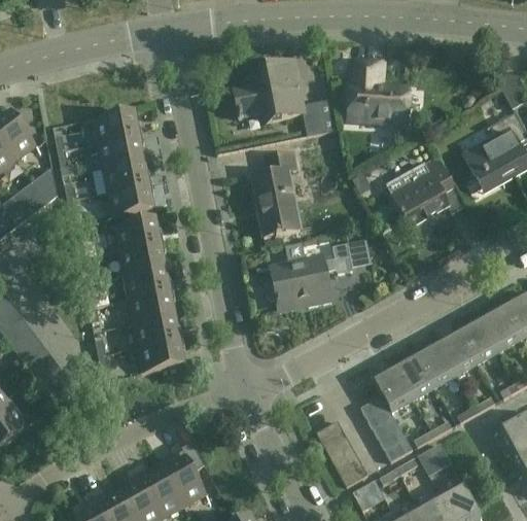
[(352,56),(351,75),(348,118),(405,123),(406,108),(407,88),(380,85),(379,89),(373,89),(375,63),(354,62),(354,56),(352,56)]
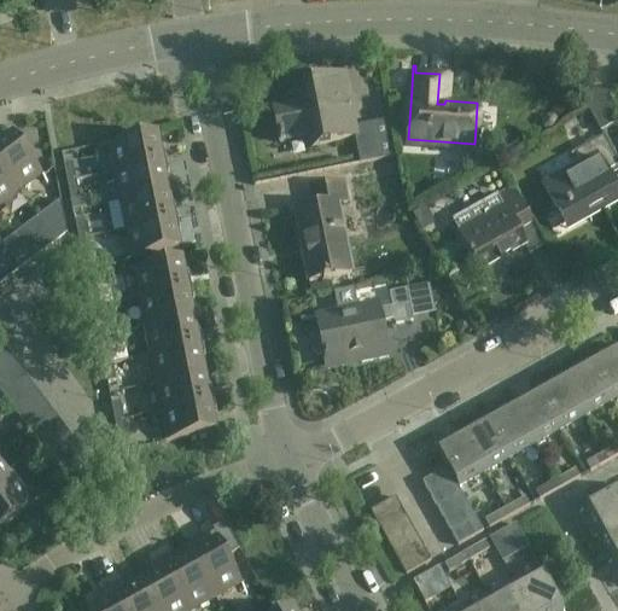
[(343,73),(316,77),(318,79),(319,79),(319,83),(305,87),(304,81),(307,81),(305,80),(297,82),(301,99),(274,105),(279,129),(278,129),(279,138),(284,137),(283,135),(307,131),(309,141),(333,138),(354,133),(360,159),(396,151),(389,116),(353,123),(343,73)]
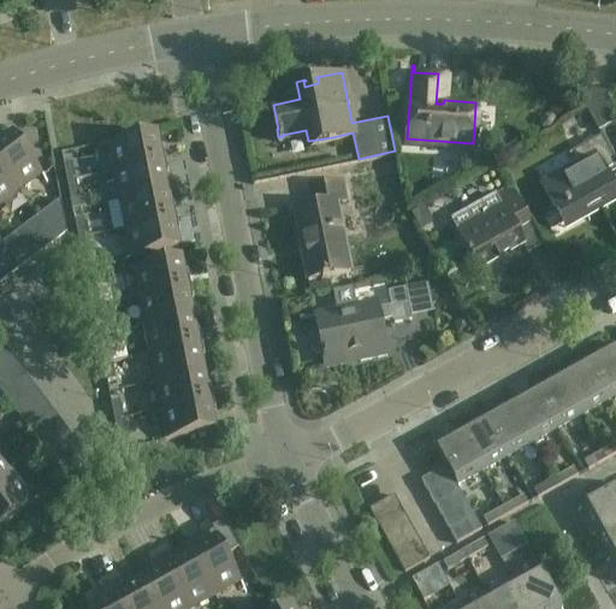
[(590,86),(586,106),(598,126),(612,118),(604,105),(608,89),(590,86)]
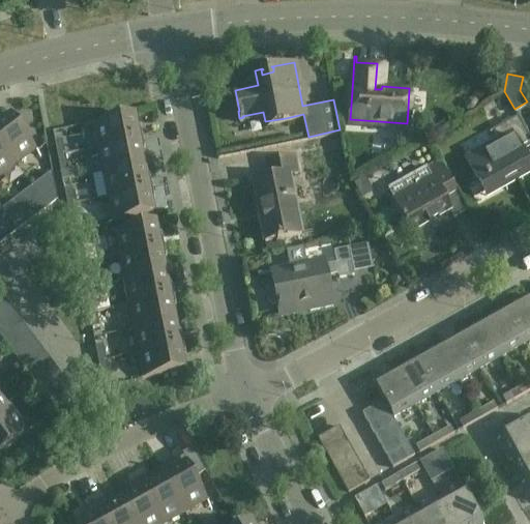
[(4,119),(0,122),(0,138),(17,161),(36,146),(8,109),(1,115),(4,119)]
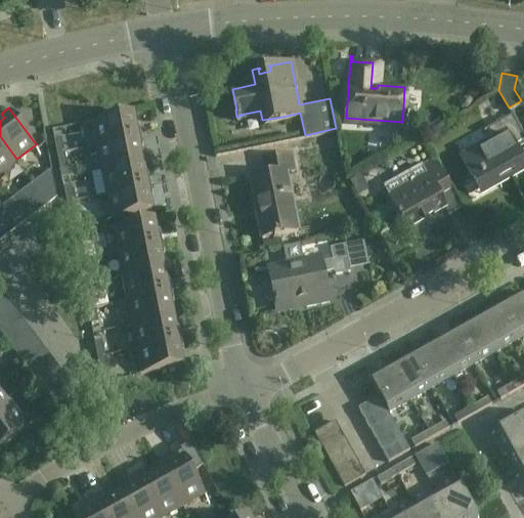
[(133,126),(131,110),(91,118),(96,142),(140,134),(139,125),(133,126)]
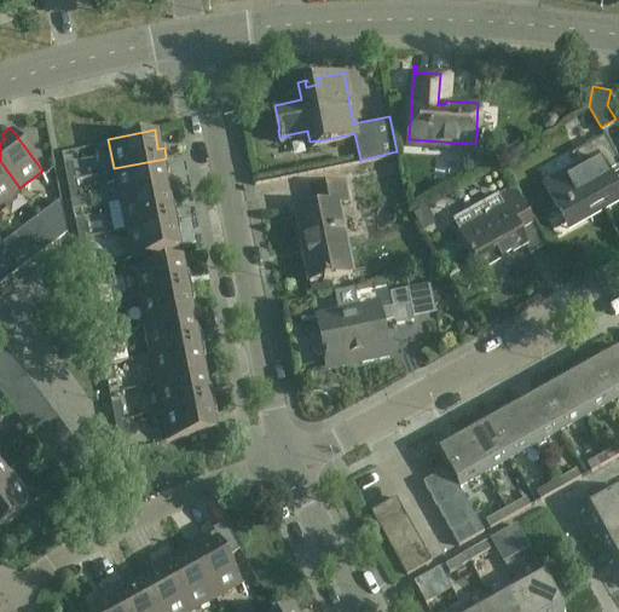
[(545,183),(545,185),(557,206),(549,212),(549,213),(567,202),(576,219),(589,212),(591,217),(593,217),(590,212),(607,202),(609,207),(611,206),(608,201),(618,195),(618,190),(607,168),(618,161),(618,159),(605,132),(576,148),(583,161),(545,183)]
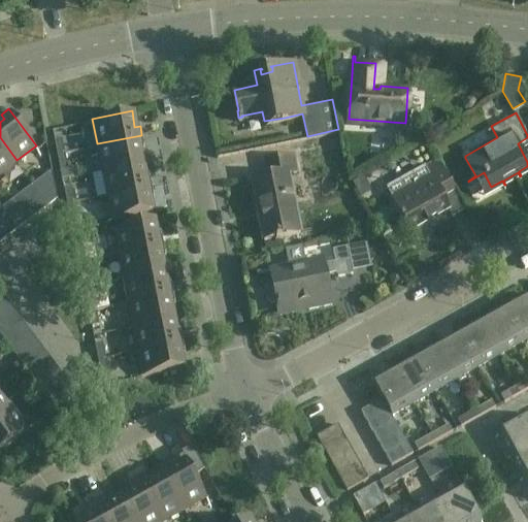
[(62,135),(54,137),(57,152),(65,151),(62,135)]
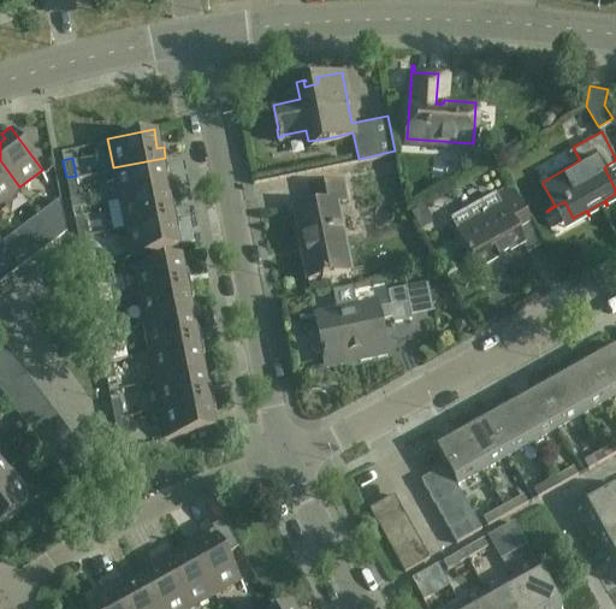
[(167,169),(165,158),(113,167),(118,195),(165,185),(161,170),(167,169)]
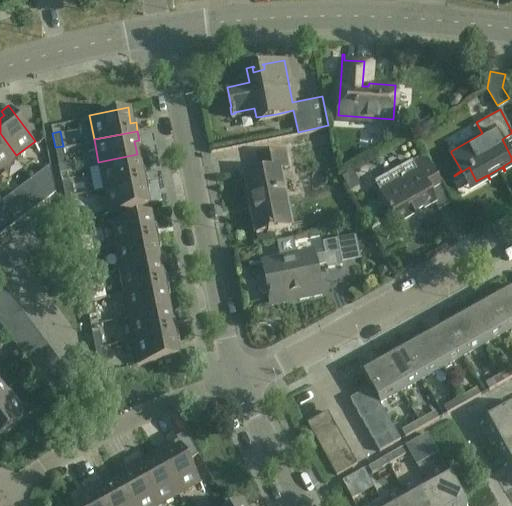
[(21,161),(16,155),(0,133),(0,173),(1,176),(21,161)]
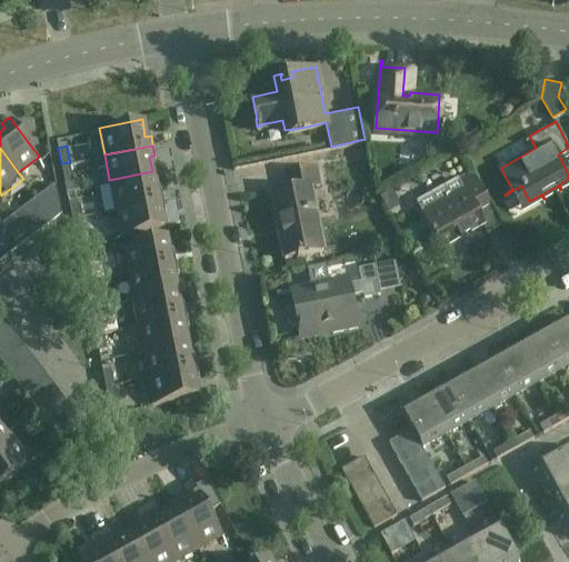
[(73,179),(70,162),(61,163),(65,180),(73,179)]
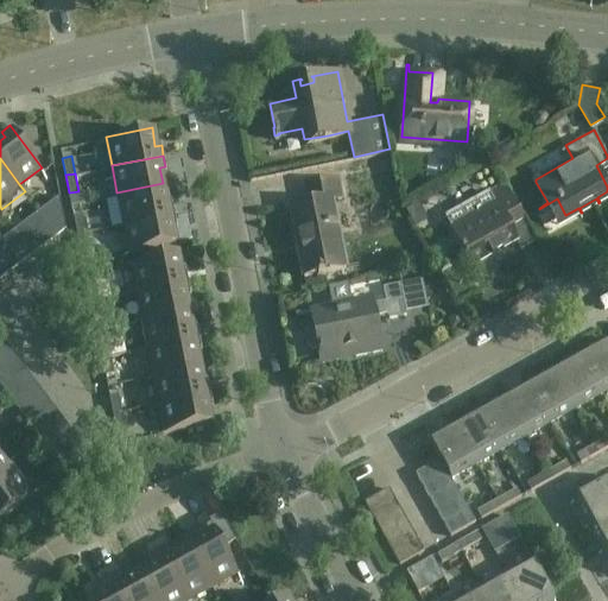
[(337,174),(327,176),(303,181),(308,200),(290,203),(296,235),(299,235),(302,247),(298,248),(303,273),(317,270),(318,272),(323,271),(322,269),(346,265),(331,195),(341,194),(337,174)]
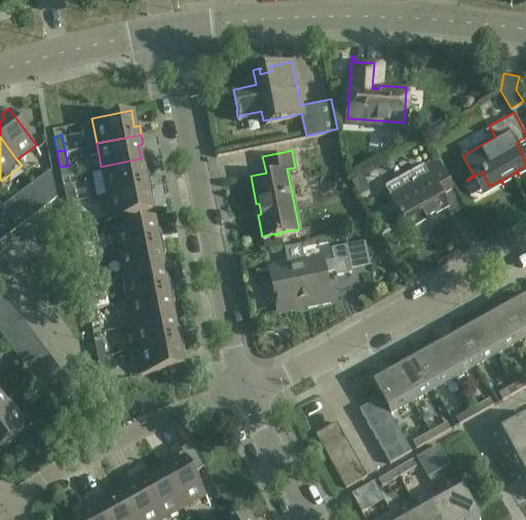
[(400,211),(398,212),(400,216),(402,215),(408,226),(446,205),(440,192),(451,185),(435,156),(422,163),(427,174),(390,194),(400,211)]
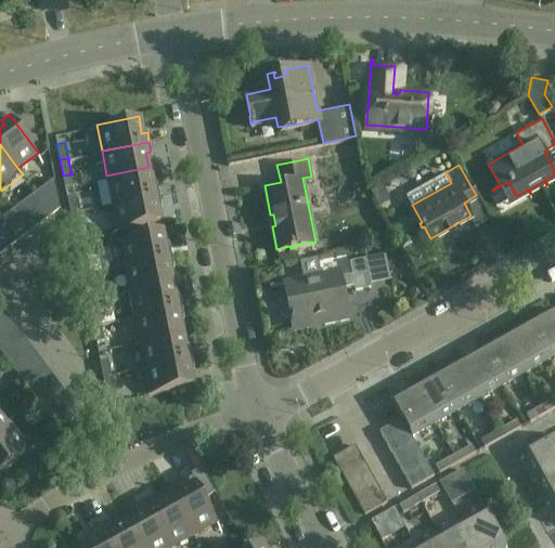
[(152,184),(149,167),(106,175),(112,203),(159,193),(157,183),(152,184)]
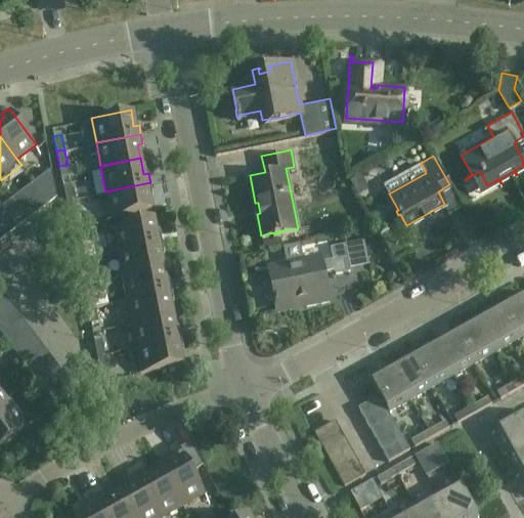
[(56,193),(51,166),(49,167),(32,180),(47,201),(56,193)]
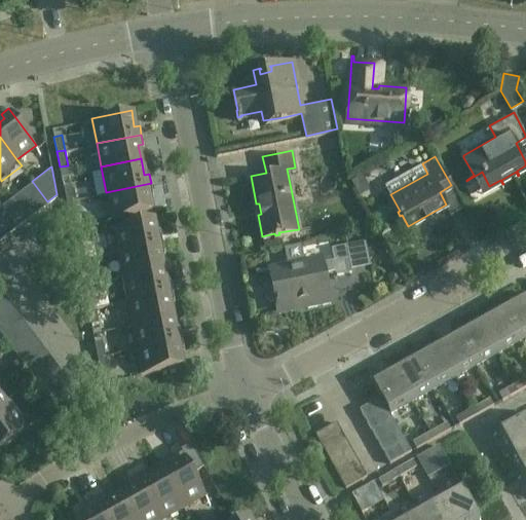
[(47,201),(32,181),(22,188),(37,209),(47,201)]
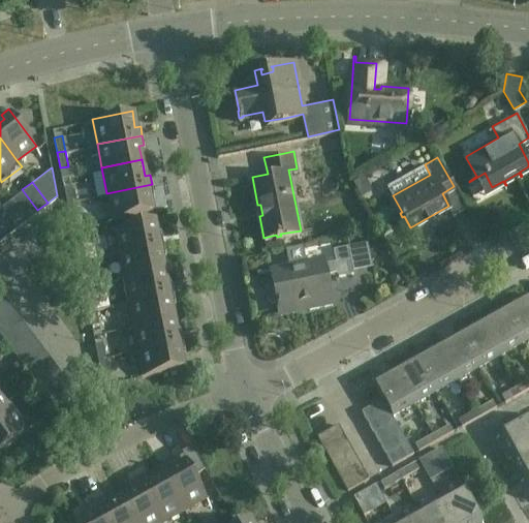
[(64,186),(65,193),(67,201),(74,200),(71,184),(64,186)]
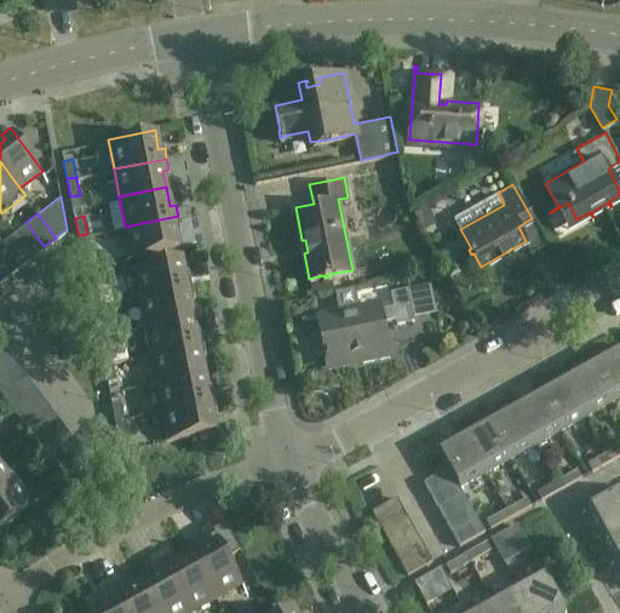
[(179,227),(178,216),(125,227),(131,257),(155,252),(178,246),(173,228),(179,227)]
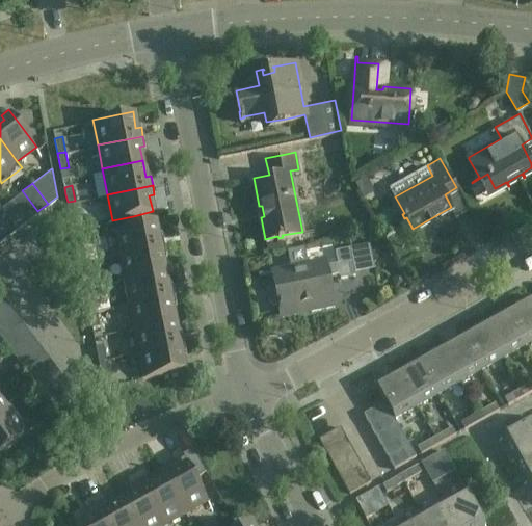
[(37,211),(22,190),(12,198),(28,218),(37,211)]
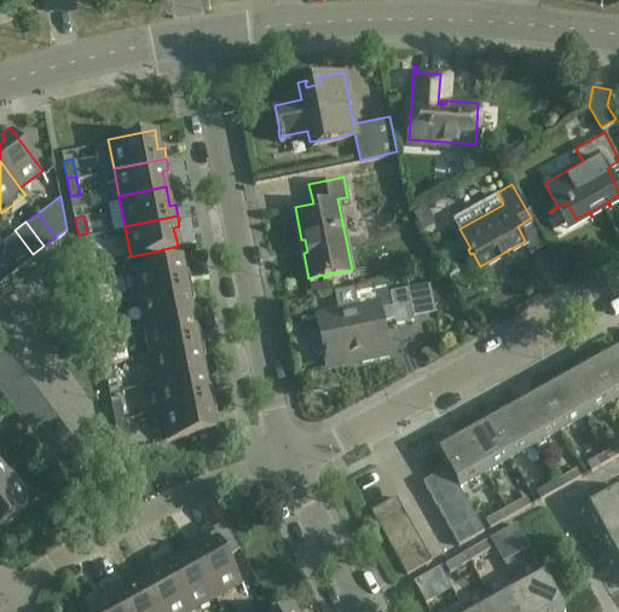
[(33,254),(15,230),(3,240),(21,264),(33,254)]
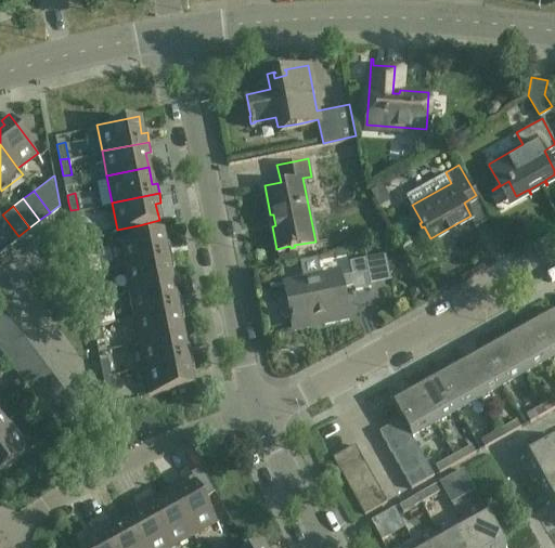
[(81,225),(78,209),(71,210),(74,226),(81,225)]
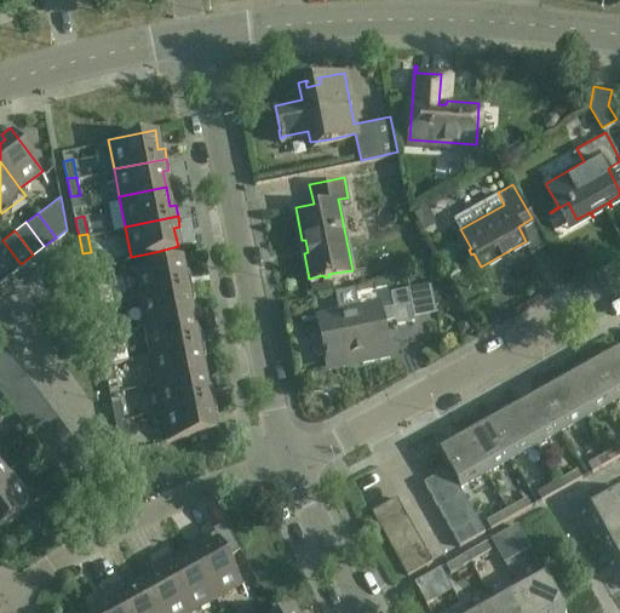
[(21,264),(3,240),(0,241),(0,259),(10,273),(21,264)]
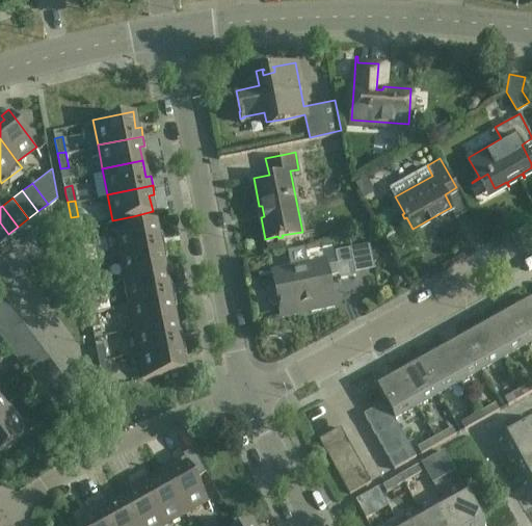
[(154,219),(134,222),(113,227),(118,254),(164,244),(162,235),(157,236),(154,219)]
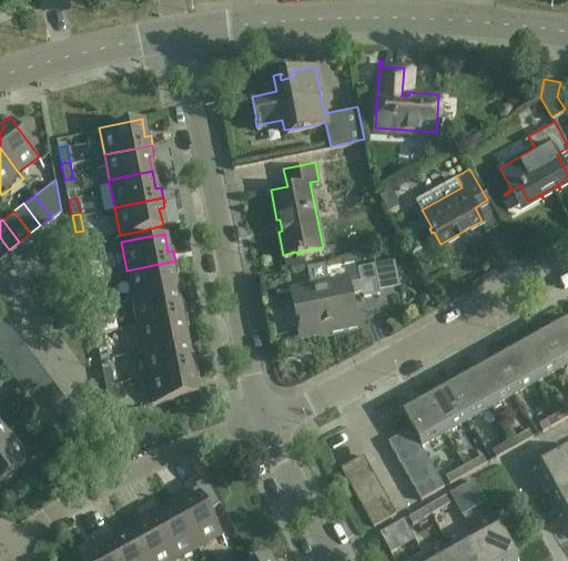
[(89,261),(81,262),(84,278),(92,277),(89,261)]
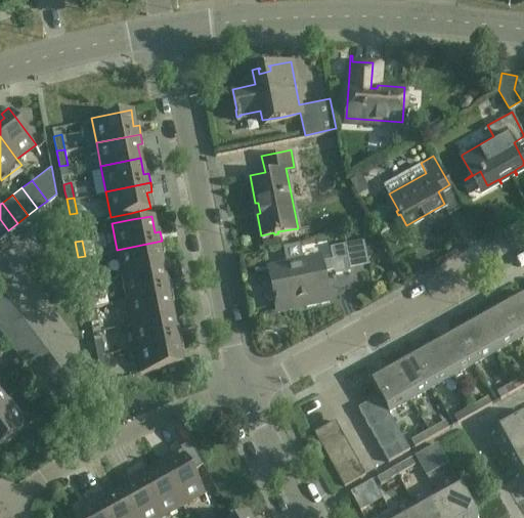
[(164,249),(162,241),(117,250),(122,273),(162,265),(159,250),(164,249)]
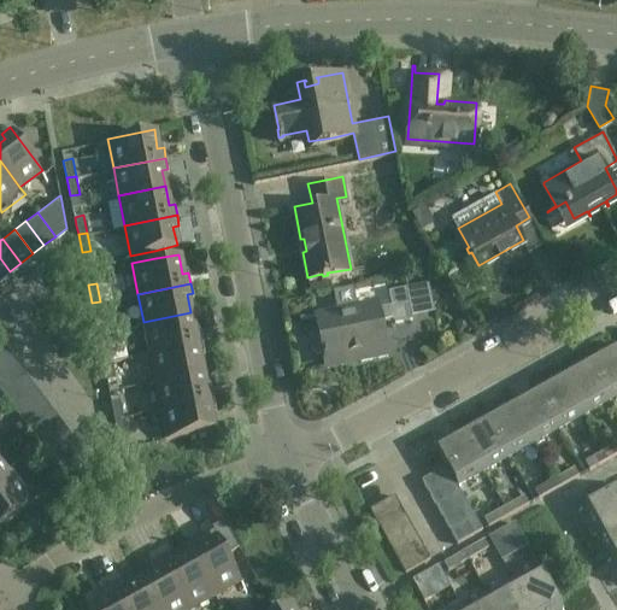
[(393,315),(392,301),(377,305),(376,299),(357,303),(353,283),(333,287),(338,308),(299,315),(299,316),(315,312),(317,326),(311,327),(309,332),(312,347),(317,351),(322,350),(323,357),(358,350),(359,357),(387,352),(380,317),(393,315)]
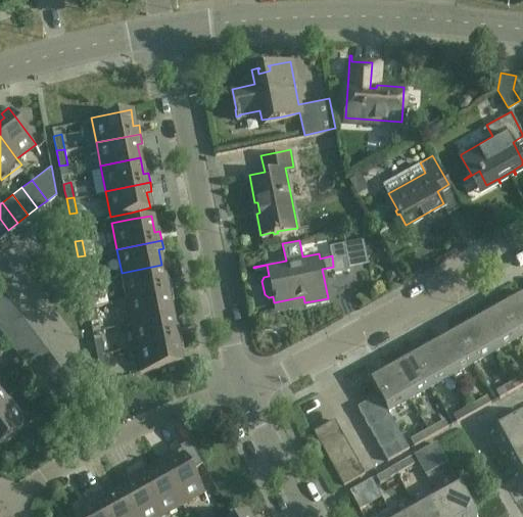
[(329,243),(332,255),(333,267),(334,271),(349,268),(344,240),(329,243)]
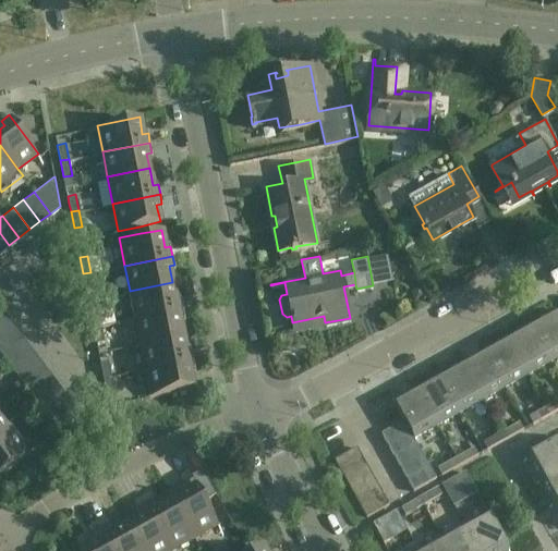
[(94,289),(91,272),(83,273),(86,290),(94,289)]
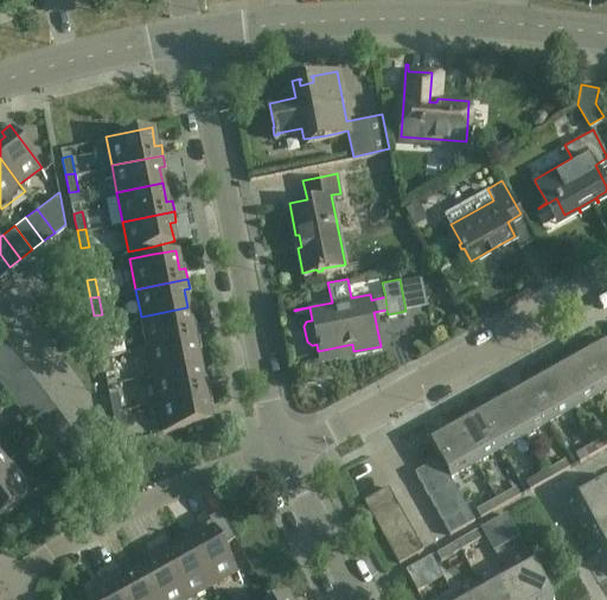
[(191,325),(187,307),(141,317),(147,344),(198,333),(197,324),(191,325)]
